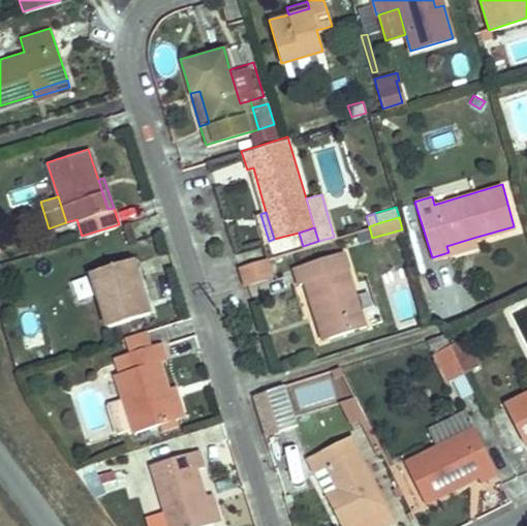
[(448,252),(475,244),(473,238),(446,246),(448,252)]
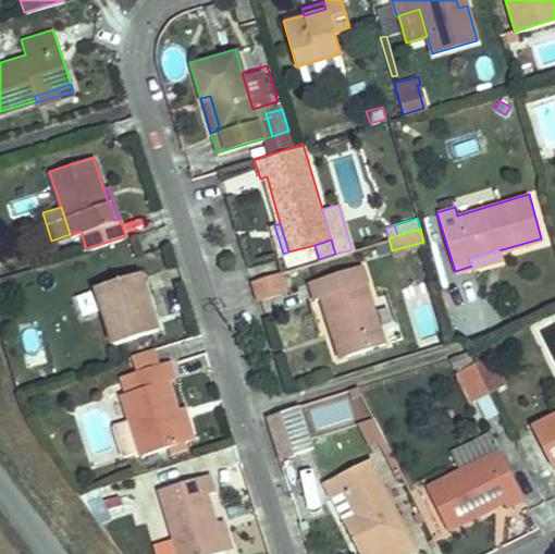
[(365,281),(359,263),(352,267),(357,283),(365,281)]
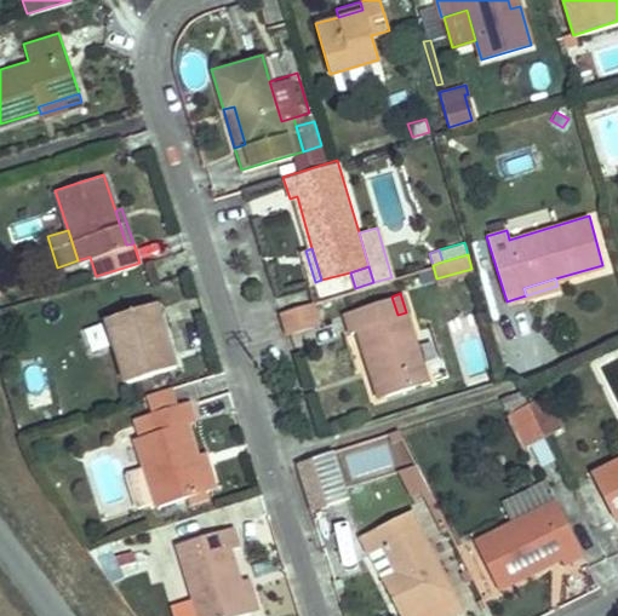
[(428,380),(406,312),(398,315),(392,297),(342,312),(349,332),(356,329),(377,397),(428,380)]
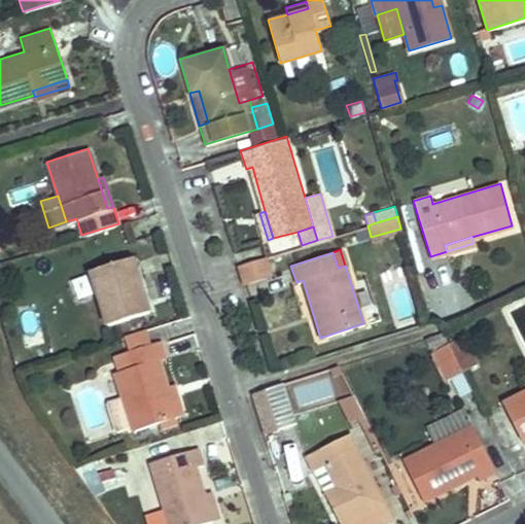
[(270,275),(264,256),(238,265),(243,282),(270,275)]
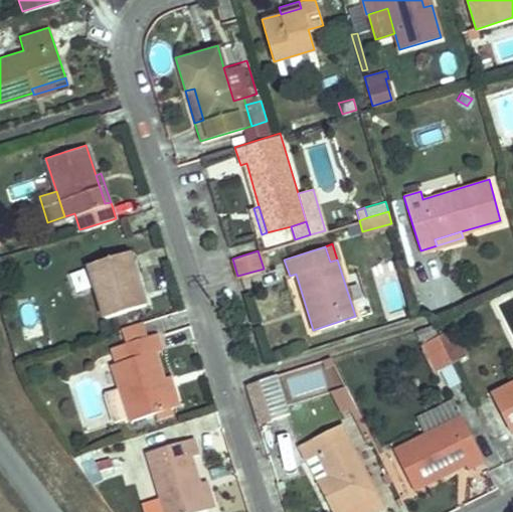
[(145,304),(129,251),(88,265),(89,269),(70,274),(75,291),(94,285),(104,317),(145,304)]
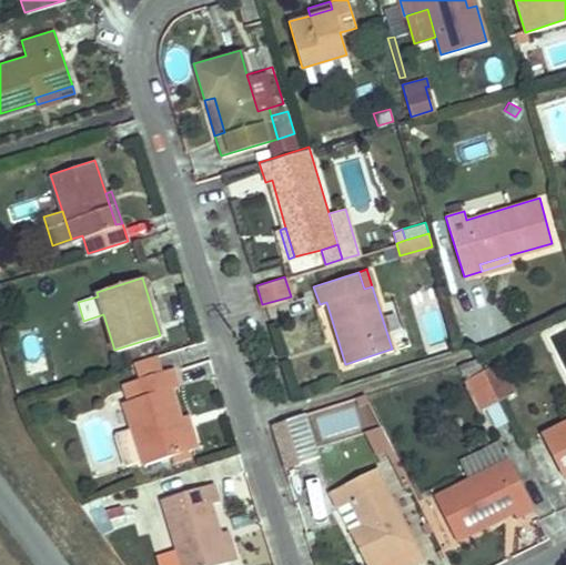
[(509,328),(495,296),(470,309),(484,340),(509,328)]
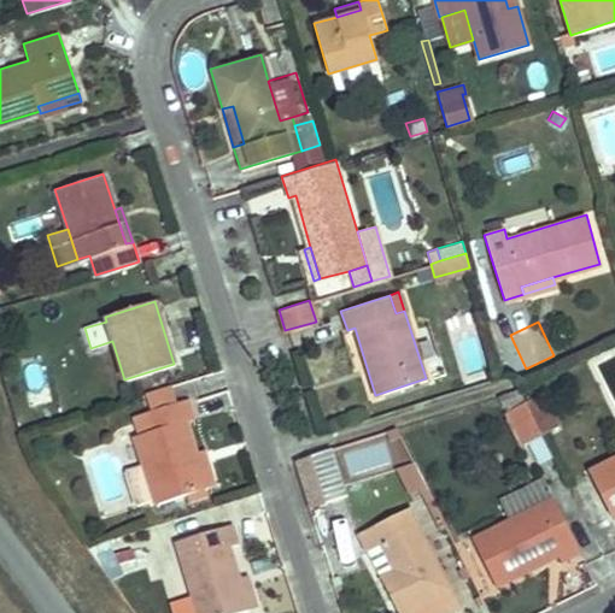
[(519,390),(540,434),(557,425),(536,382),(519,390)]
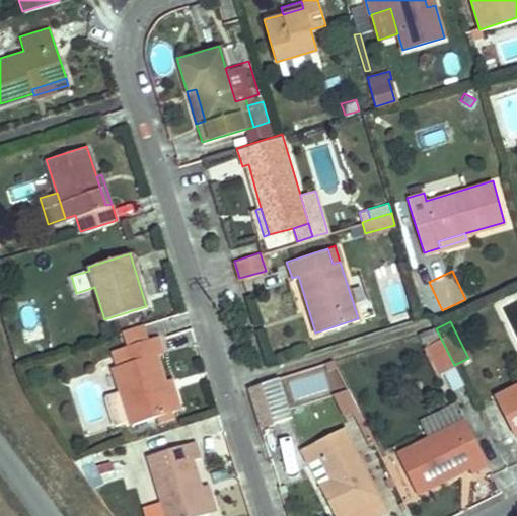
[(147,338),(142,323),(128,327),(132,343),(147,338)]
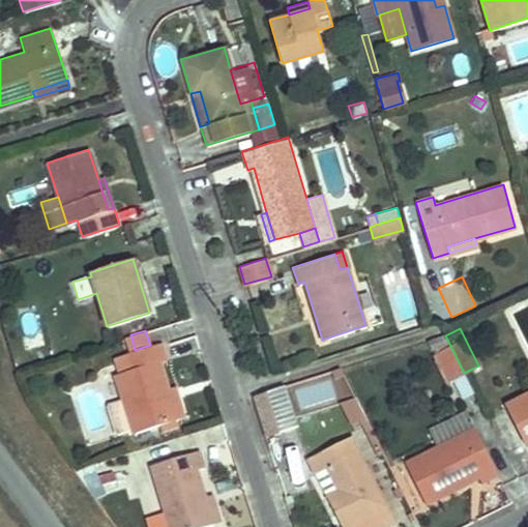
[(445,335),(444,334),(430,340),(449,380),(464,373),(445,335)]
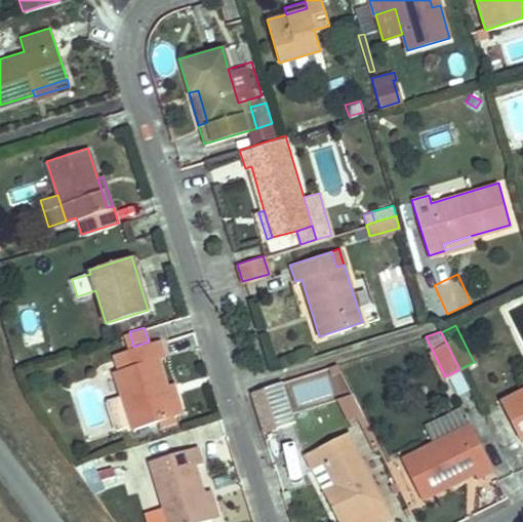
[(175,414),(166,386),(157,357),(164,355),(159,338),(133,347),(112,354),(117,369),(113,370),(121,396),(105,400),(114,430),(130,425),(131,429),(175,414)]
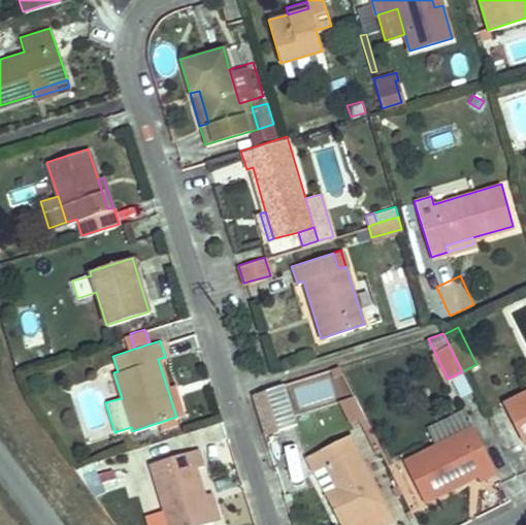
[(12,361),(15,369),(23,367),(20,358),(12,361)]
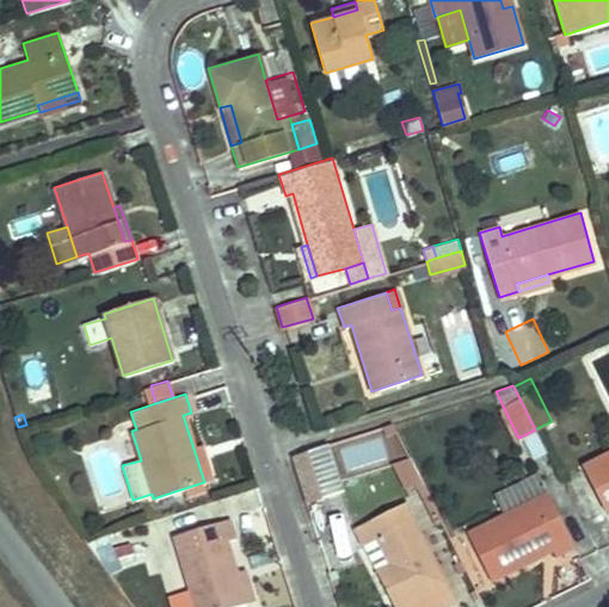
[(385,434),(395,431),(391,422),(382,426),(385,434)]
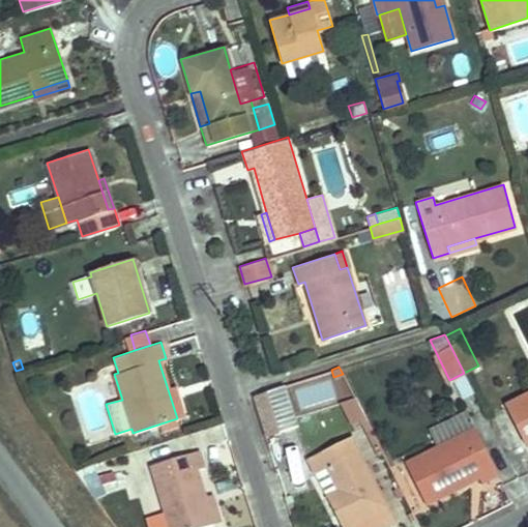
[(296,425),(283,385),(266,390),(279,431),(296,425)]
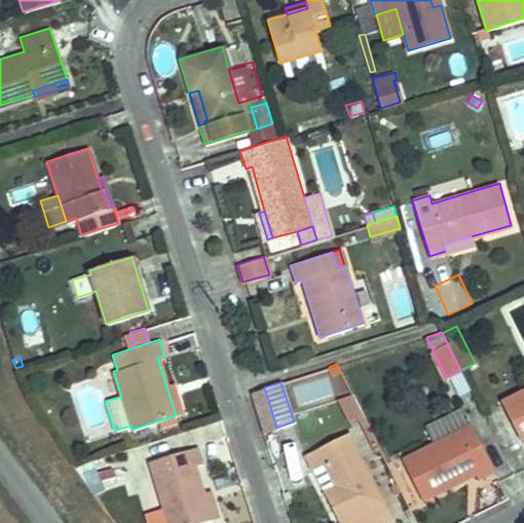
[(182,413),(174,384),(166,386),(176,415),(182,413)]
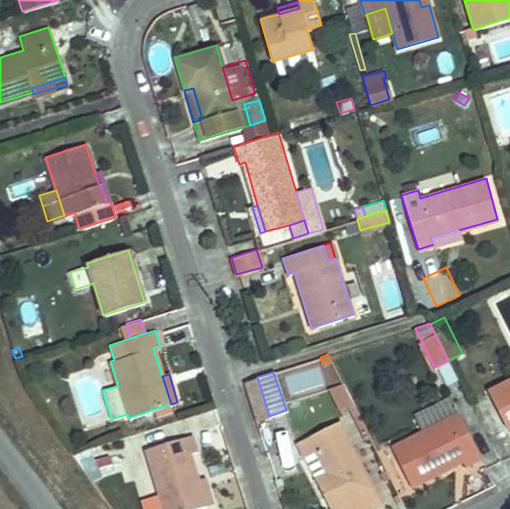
[(269,416),(257,377),(243,381),(256,421),(269,416)]
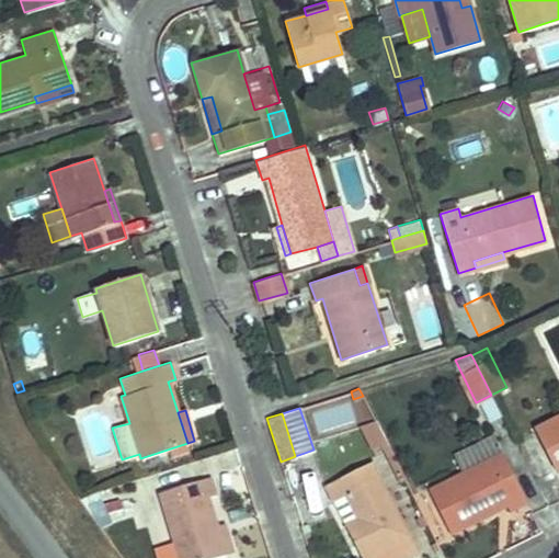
[(558,467),(558,416),(534,430),(555,469),(558,467)]
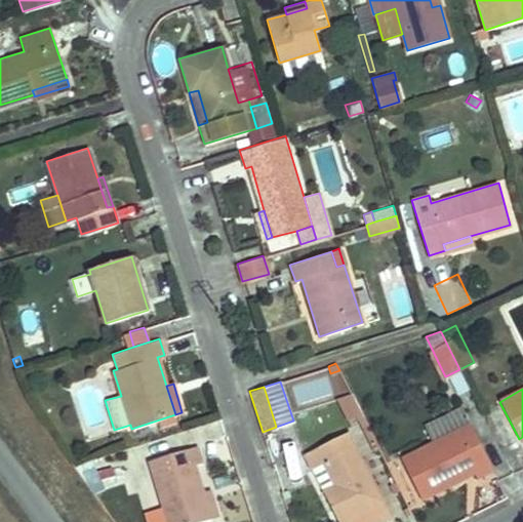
[(360,412),(351,393),(336,398),(347,418),(360,412)]
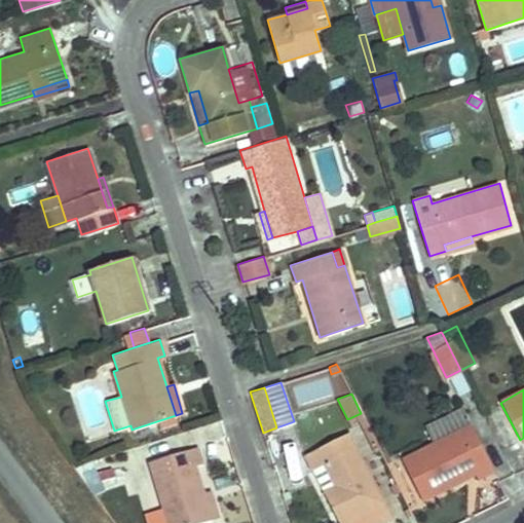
[(435,442),(471,424),(462,408),(426,425),(435,442)]
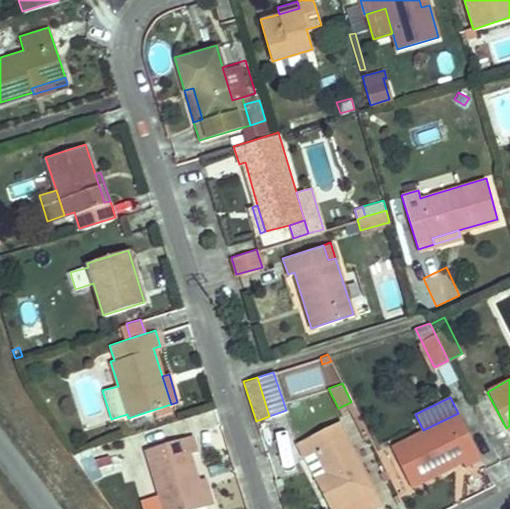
[(170,411),(168,405),(153,410),(155,416),(170,411)]
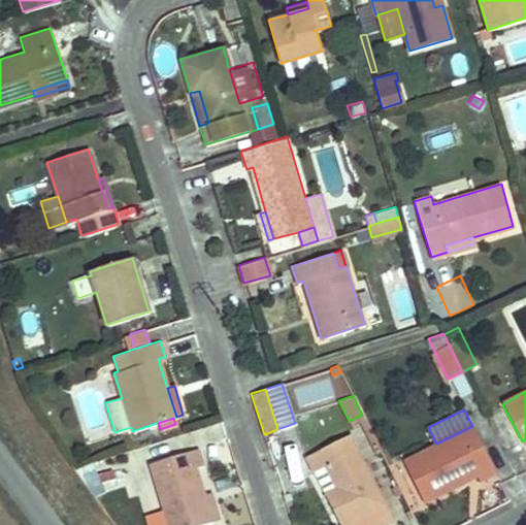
[(374,439),(365,419),(359,422),(369,441),(374,439)]
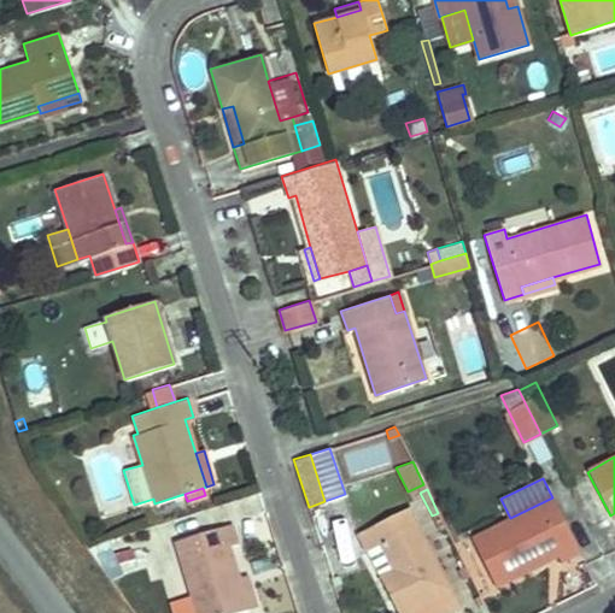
[(561,560),(579,550),(552,497),(470,538),(495,584),(557,553),(561,560)]
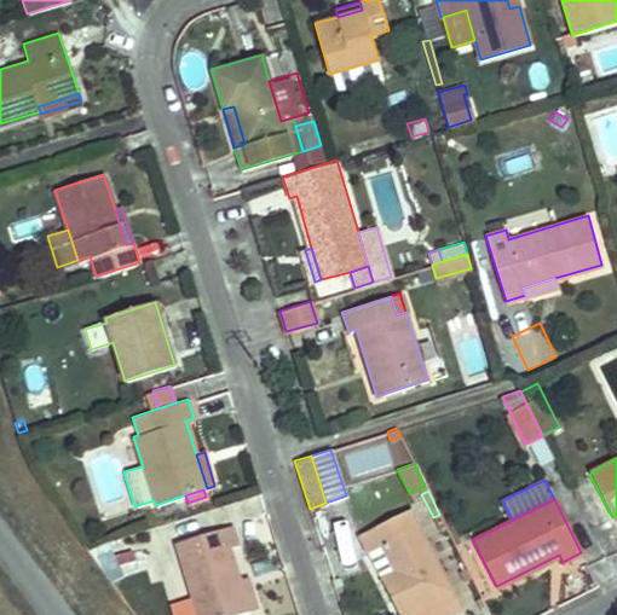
[(445,614),(461,608),(410,508),(358,534),(368,551),(381,544),(395,572),(381,578),(399,614),(445,614)]
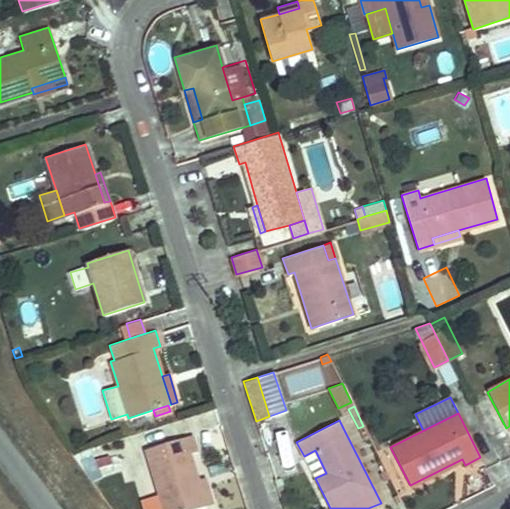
[(193,508),(205,505),(197,479),(189,453),(196,451),(191,434),(145,448),(163,508),(193,508)]
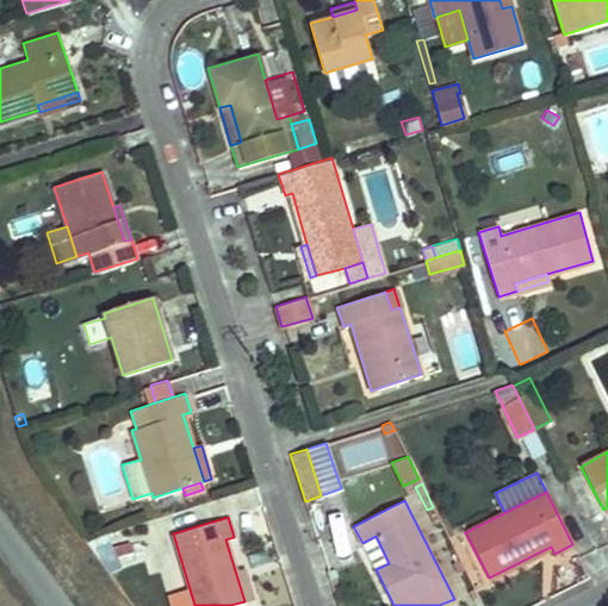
[(112,547),(106,532),(85,539),(101,563),(116,556),(112,547)]
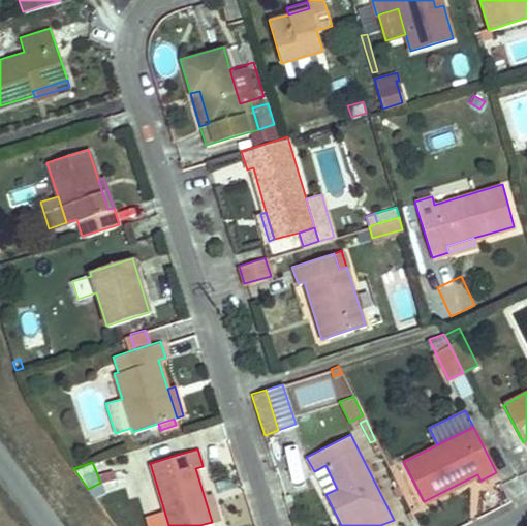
[(115,477),(113,469),(97,474),(100,483),(115,477)]
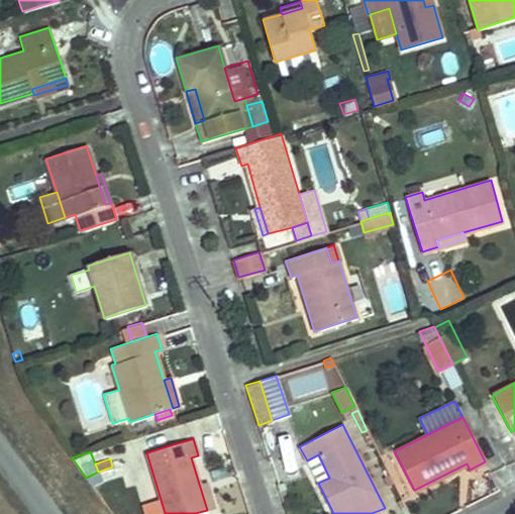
[(214,508),(206,482),(199,484),(207,510),(214,508)]
